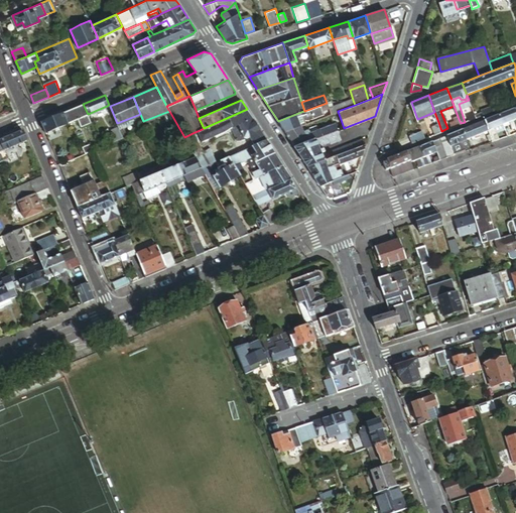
[(338,111),(355,105),(353,100),(329,109),(330,114),(338,111)]
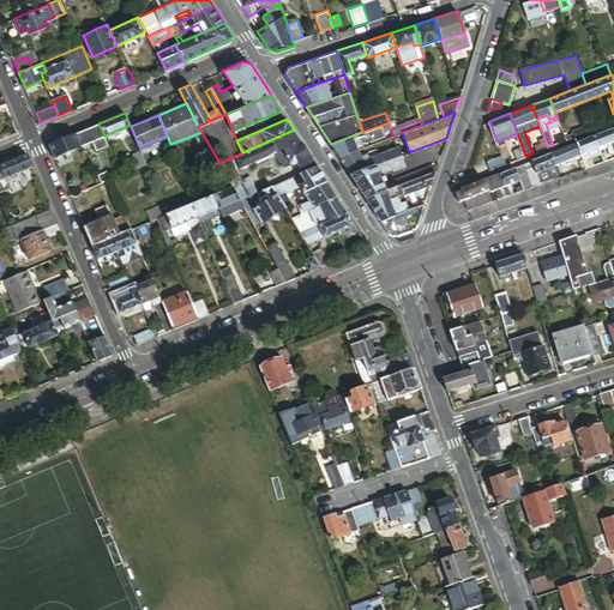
[(361,132),(366,146),(392,136),(391,130),(389,122),(362,132),(361,132)]
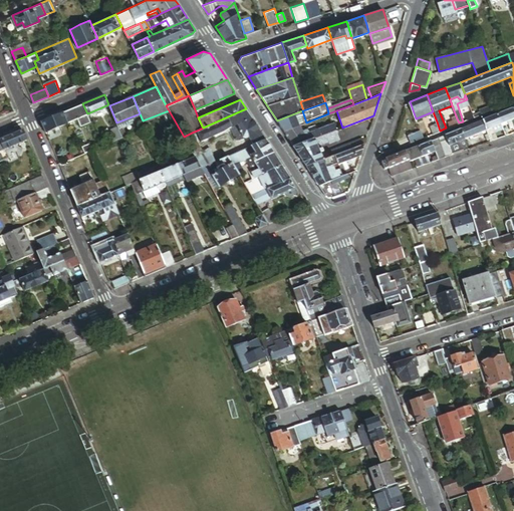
[(87,113),(82,103),(66,110),(71,120),(76,117),(87,113)]
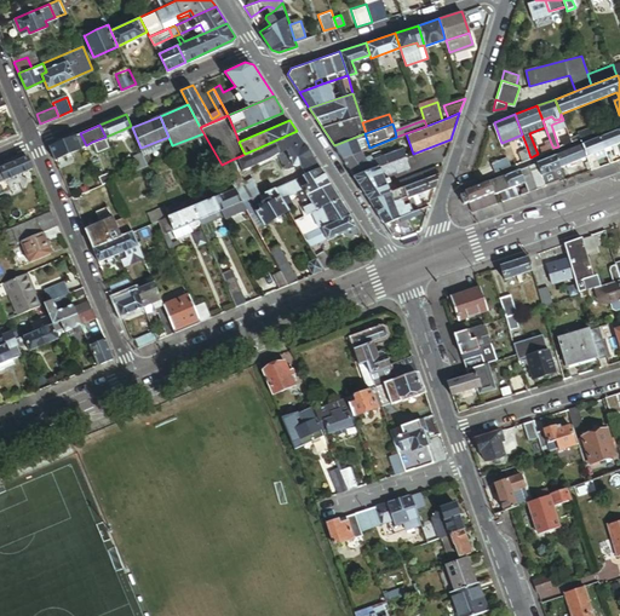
[(572,140),(593,132),(591,126),(578,132),(579,134),(570,138),(572,140)]
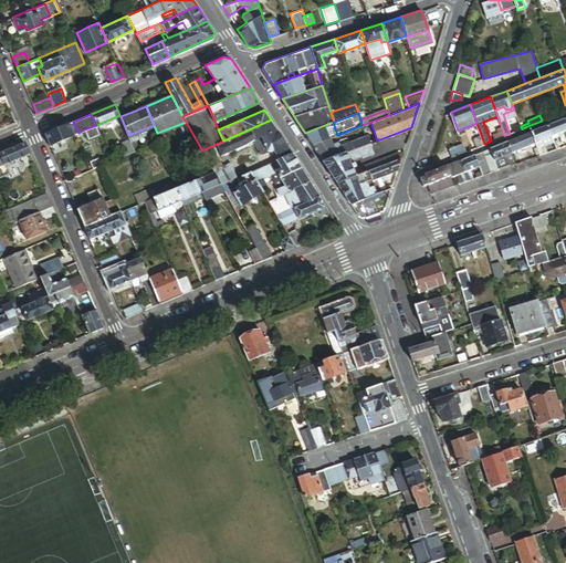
[(565,117),(548,124),(553,136),(563,132),(565,141),(565,139),(565,117)]
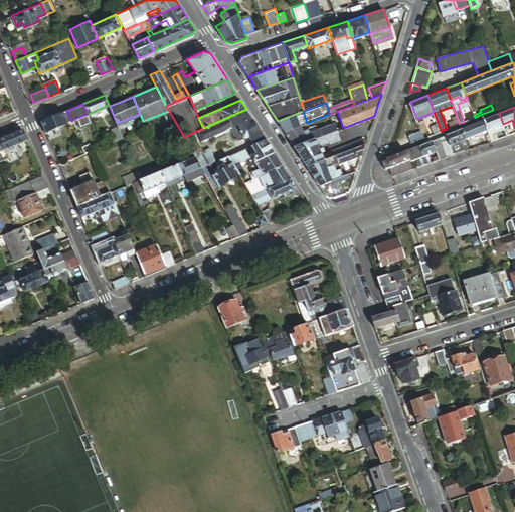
[(266,139),(246,109),(203,128),(199,130),(200,132),(203,139),(231,127),(236,140),(238,140),(248,137),(253,144),(266,139)]
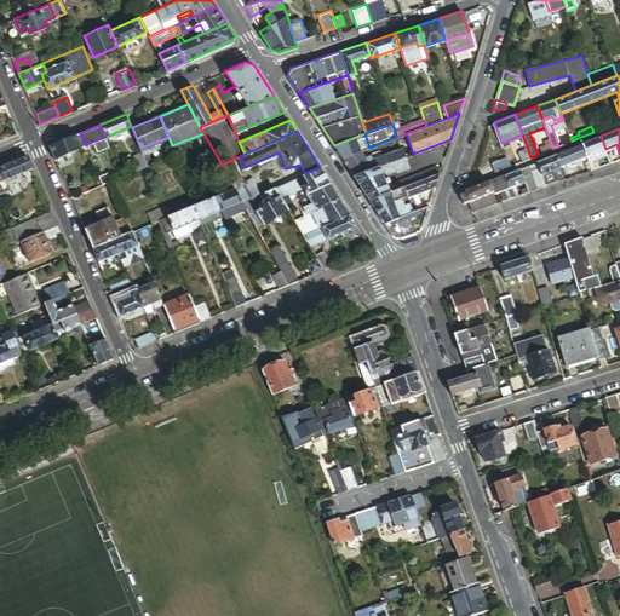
[(362,150),(369,148),(365,133),(334,145),(342,157),(362,150)]
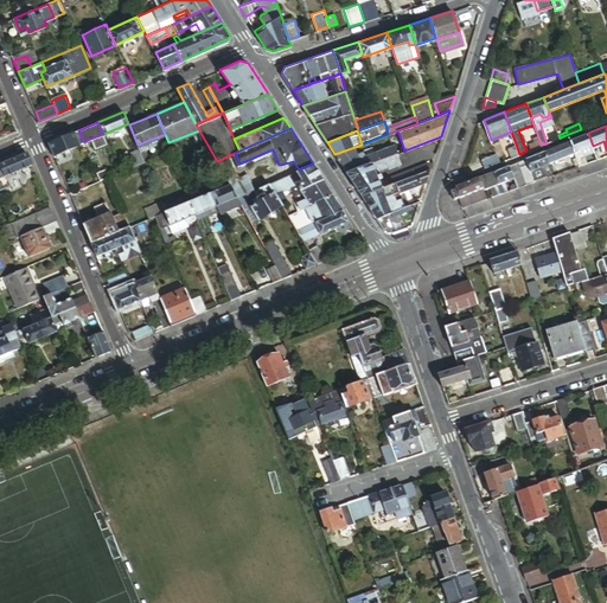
[(80,143),(75,132),(49,143),(53,155),(80,143)]
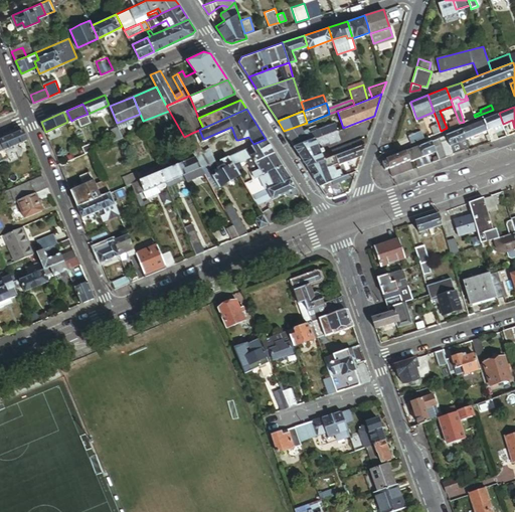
[(503,124),(499,113),(483,119),(487,130),(491,140),(497,138),(495,132),(494,127),(503,124)]
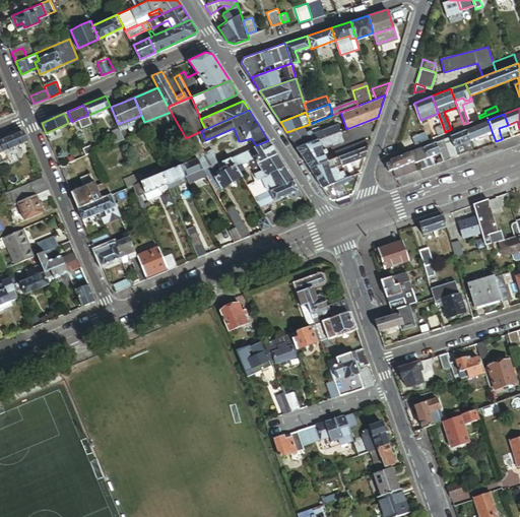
[(88,115),(77,119),(81,127),(91,123),(88,115)]
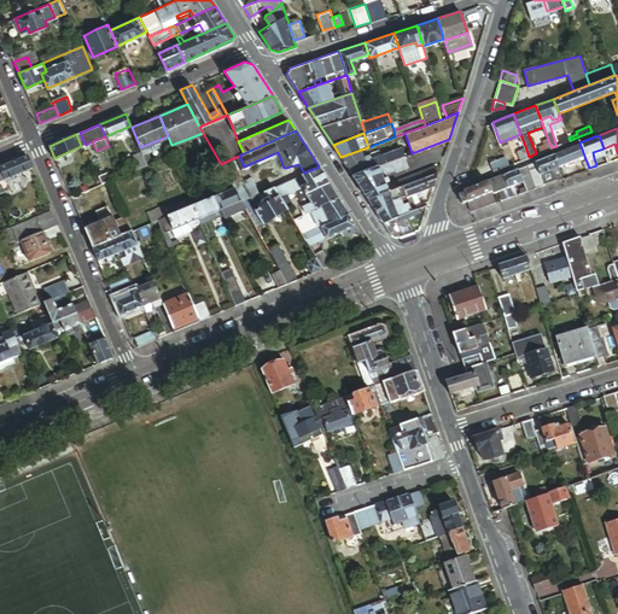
[(584,156),(579,142),(553,153),(558,165),(584,156)]
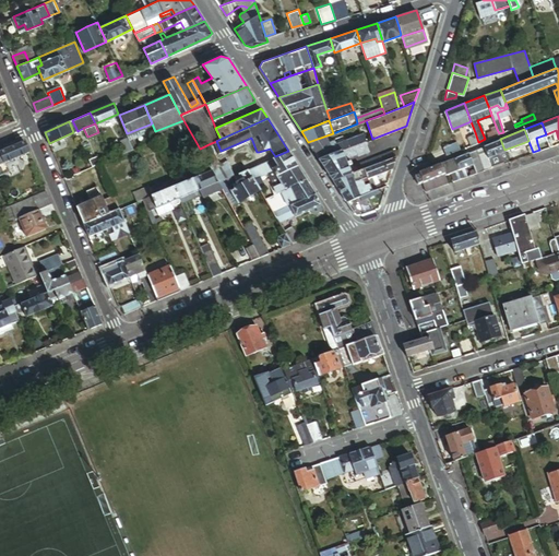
[(475,132),(466,135),(470,145),(478,142),(475,132)]
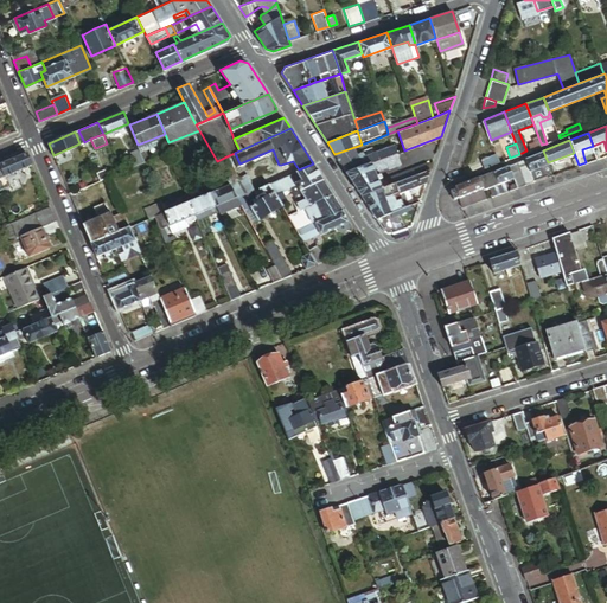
[(355,147),(334,154),(346,172),(396,153),(394,146),(365,156),(363,153),(362,152),(359,152),(357,153),(355,147)]
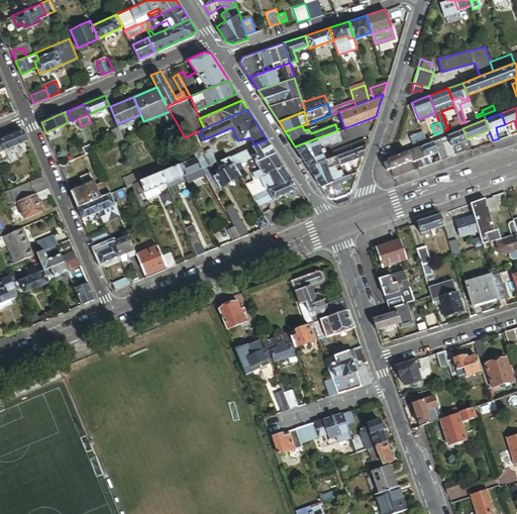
[(118,125),(110,128),(114,140),(123,136),(118,125)]
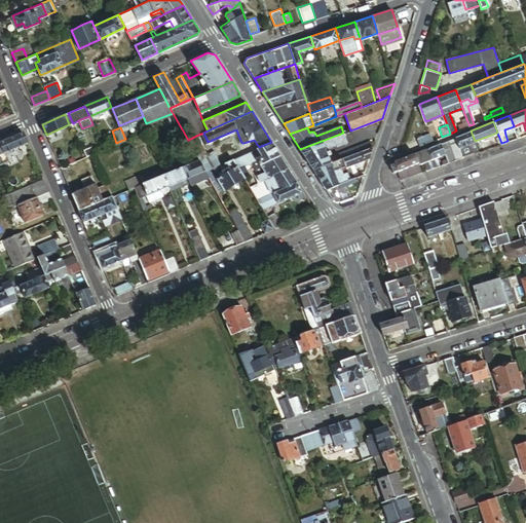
[(475,141),(471,131),(455,137),(462,156),(463,156),(463,155),(474,151),(474,152),(479,151),(475,141)]
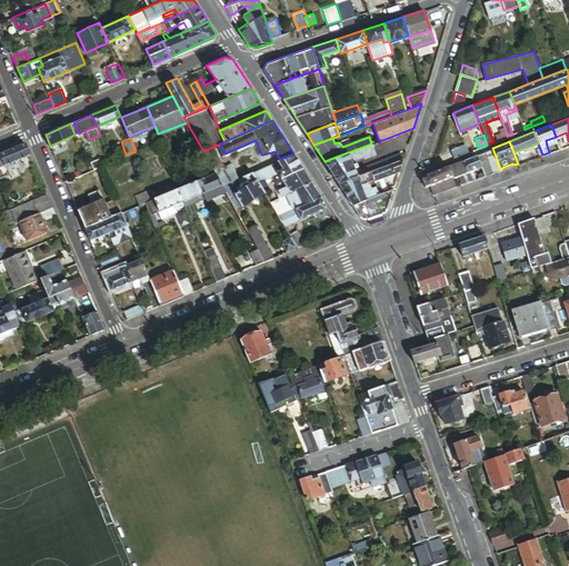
[(0,152),(0,160),(2,160),(5,165),(30,154),(26,142),(0,152)]
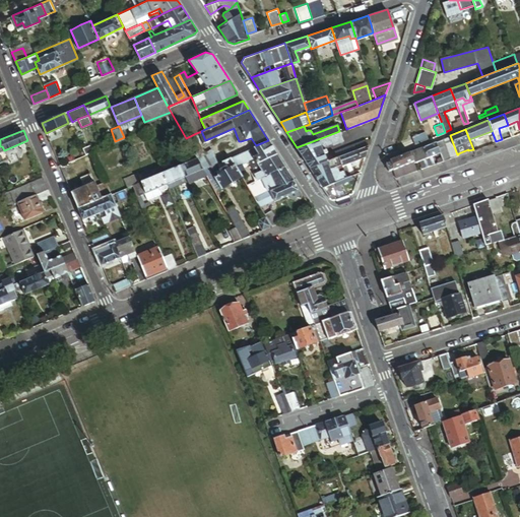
[(342,140),(339,131),(297,147),(310,168),(334,157),(369,144),(372,136),(324,154),(324,152),(321,146),(325,145),(332,142),(333,144),(342,140)]
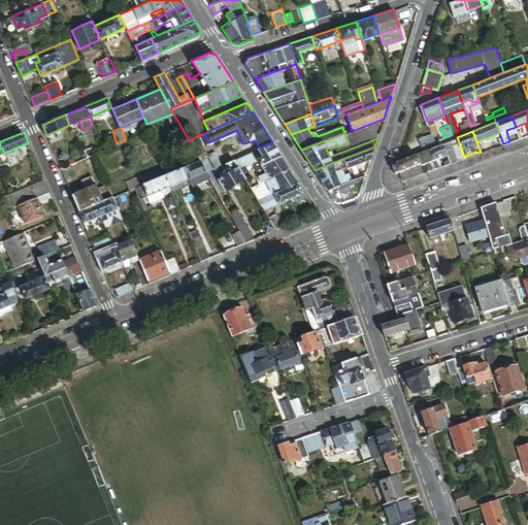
[(432,133),(419,138),(421,145),(435,140),(432,133)]
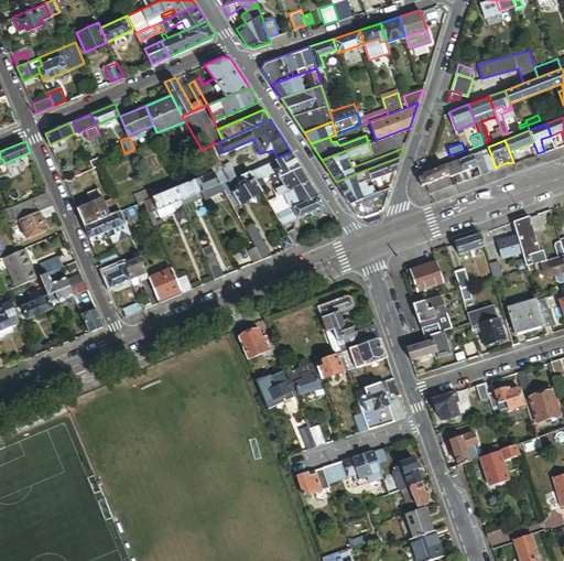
[(210,146),(202,150),(214,171),(219,182),(225,180),(236,175),(234,171),(238,170),(235,164),(231,165),(228,161),(221,163),(218,160),(220,159),(217,152),(215,153),(212,148),(210,146)]
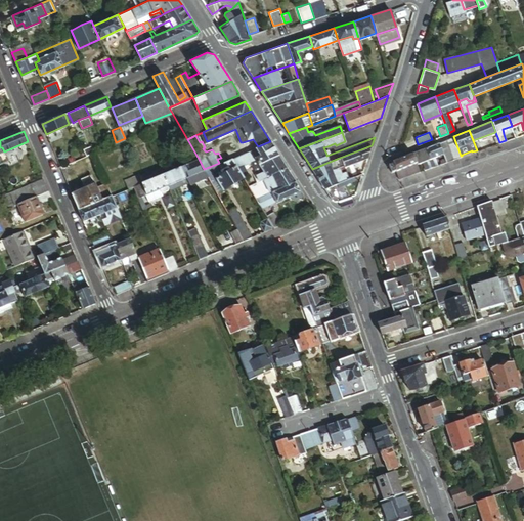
[(461,156),(453,136),(446,139),(453,159),(461,156)]
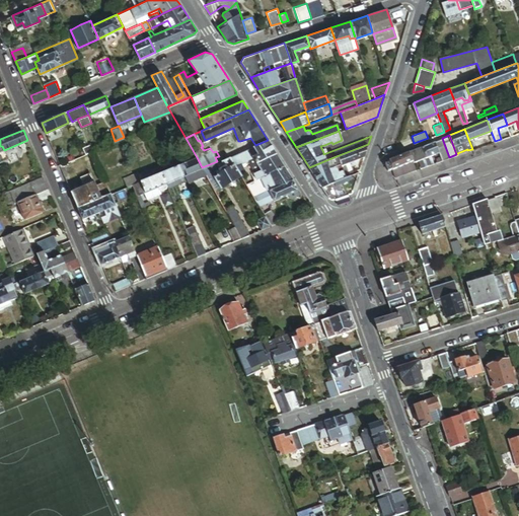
[(449,157),(442,138),(409,151),(413,161),(439,150),(443,159),(449,157)]
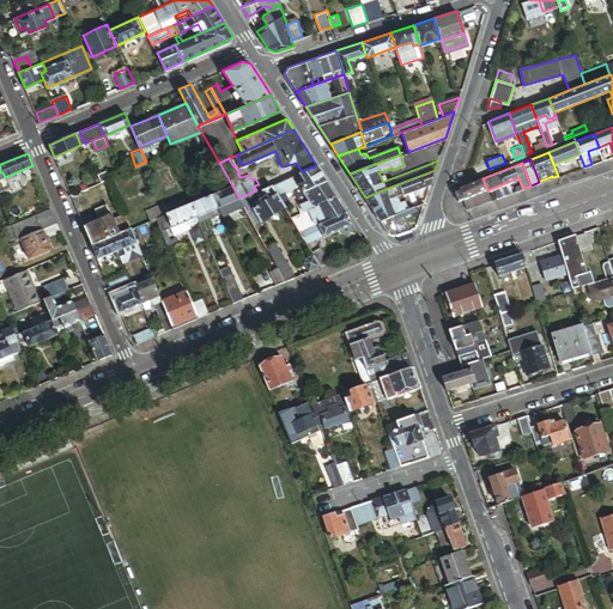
[(337,195),(316,165),(302,171),(299,172),(304,180),(298,183),(299,186),(310,201),(313,205),(337,195)]
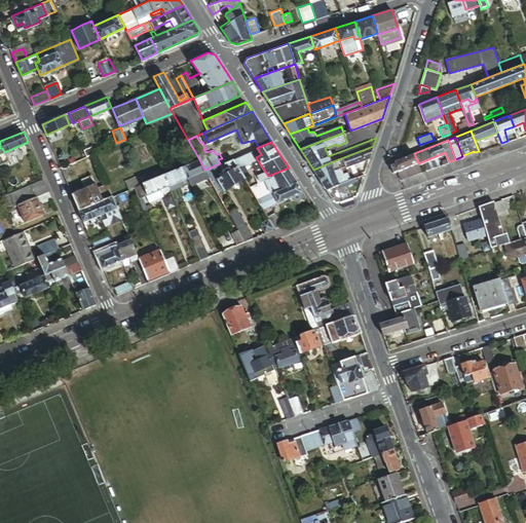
[(86,155),(96,151),(92,145),(84,149),(86,155)]
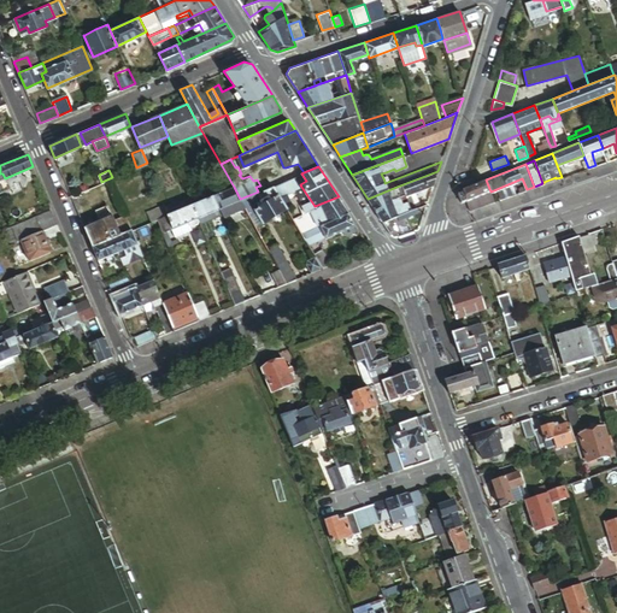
[(397,187),(400,198),(405,195),(415,192),(433,184),(438,171),(397,187)]
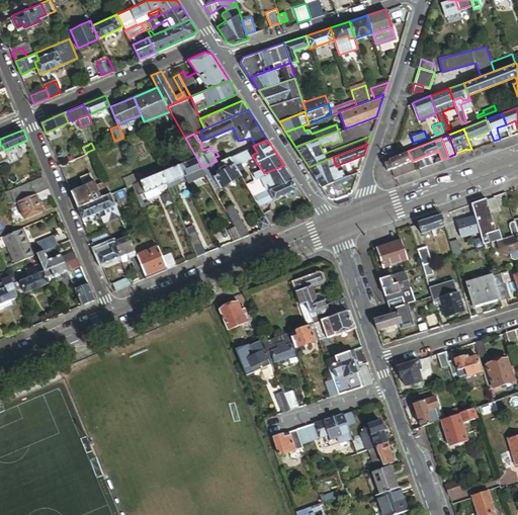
[(230,156),(244,150),(242,145),(225,151),(225,153),(227,157),(230,156)]
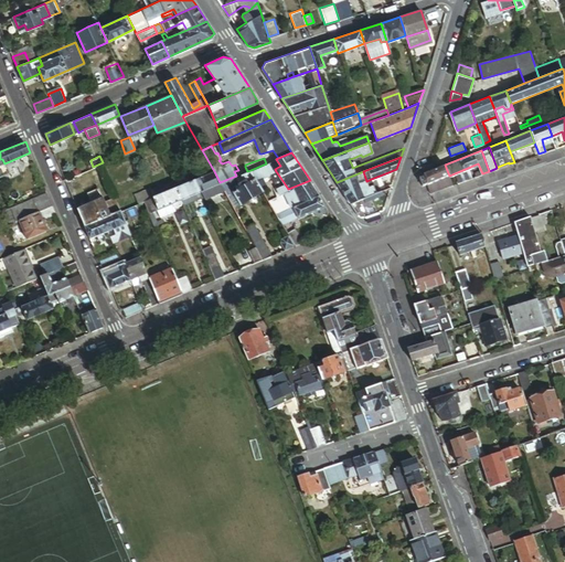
[(275,169),(269,161),(266,163),(251,170),(256,179),(263,177),(276,171),(275,169)]
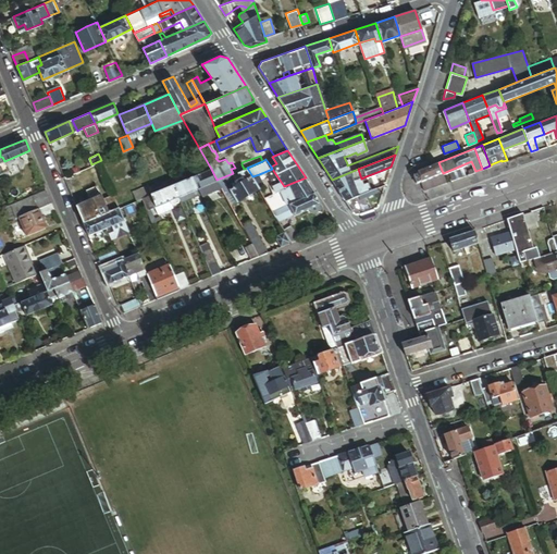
[(443,173),(438,162),(418,170),(418,172),(421,181),(422,183),(429,181),(435,179),(444,174),(443,173)]
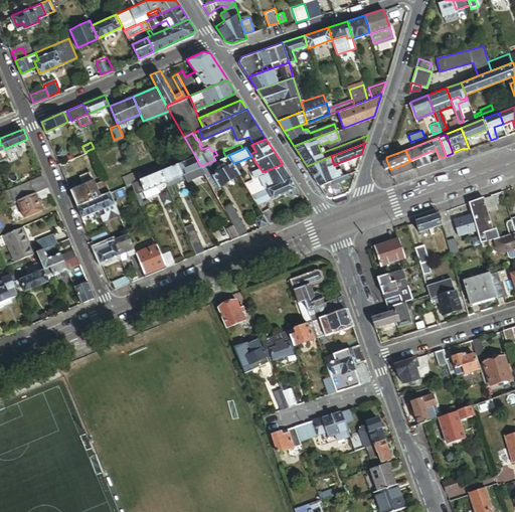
[(225,156),(223,152),(217,155),(213,156),(215,160),(219,158),(225,156)]
